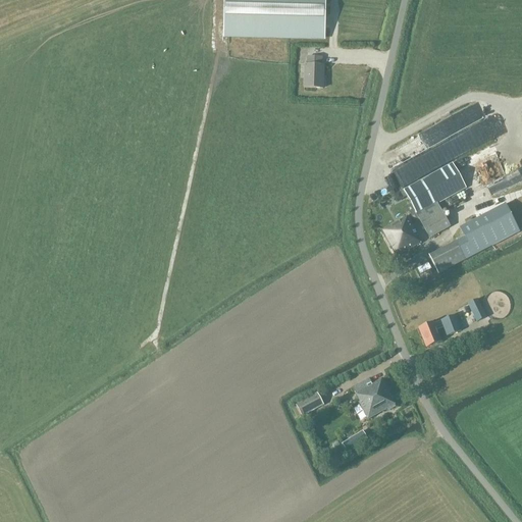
[(224,0),(223,36),(325,39),(325,0),(224,0)]
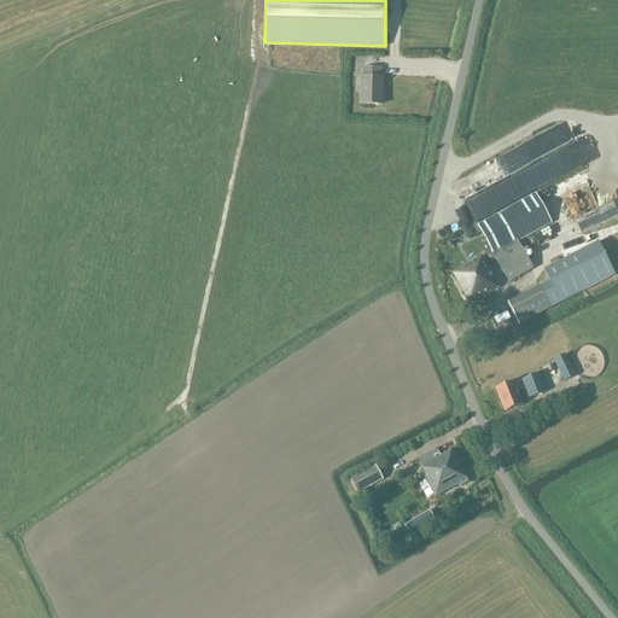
[(360,79),(360,86),(360,105),(380,106),(382,79),(380,79),(382,69),(362,68),(362,79),(360,79)]
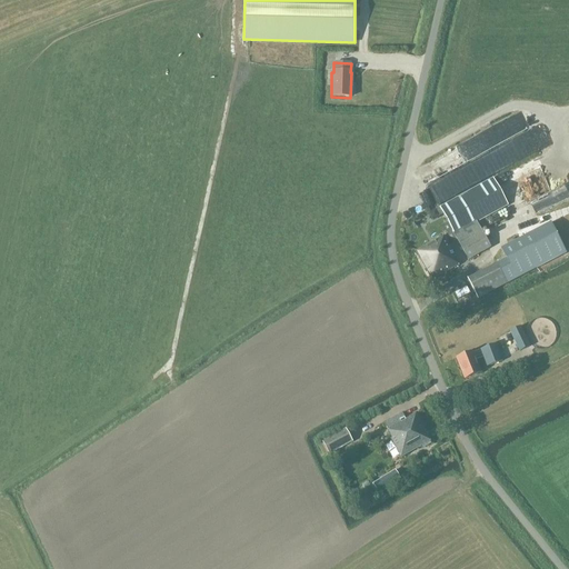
[(442,227),(447,235),(416,251),(431,280),(458,266),(455,258),(455,257),(448,245),(456,240),(462,252),(465,252),(468,259),(489,248),(485,241),(486,240),(477,222),(506,206),(491,180),(440,208),(447,222),(443,225),(445,226),(443,226),(442,227)]
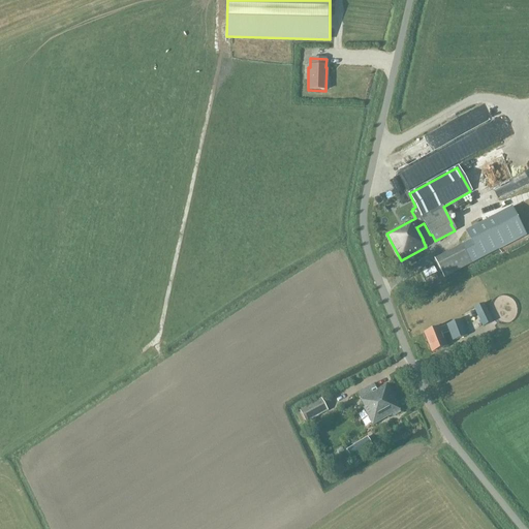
[(431,258),(441,279),(473,262),(525,238),(510,207),(463,230),(468,240),(431,258)]
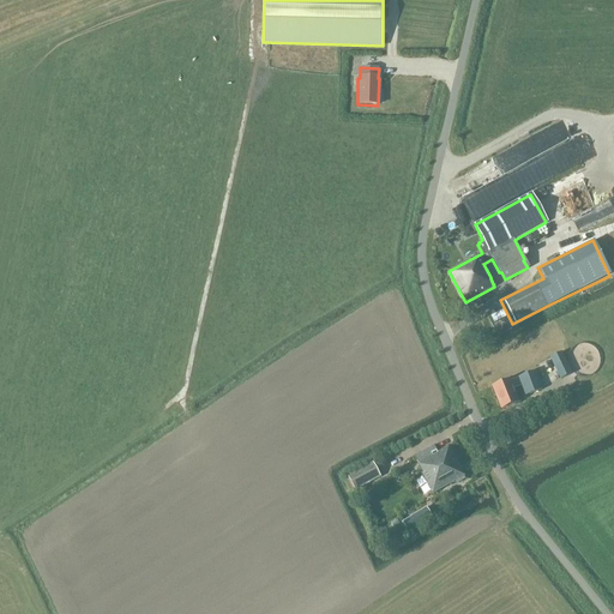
[(561,353),(551,359),(560,380),(572,374),(561,353)]
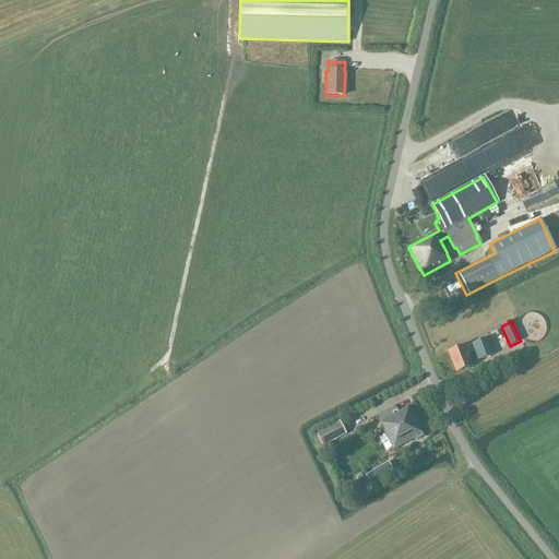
[(472,344),(474,351),(478,360),(494,354),(487,337),(472,344)]
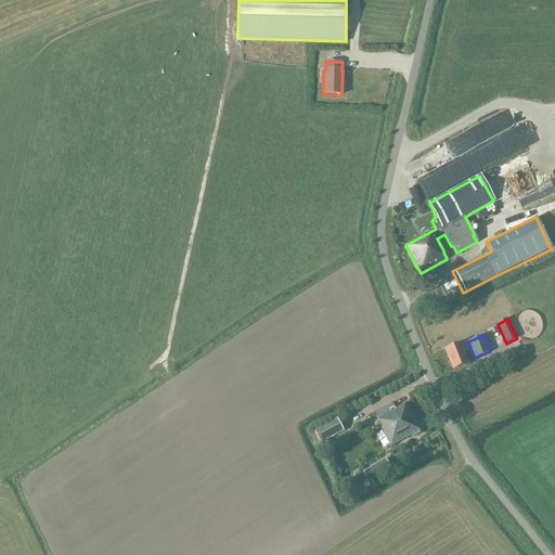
[(470,348),(468,341),(461,344),(446,350),(452,370),(468,363),(463,351),(470,348)]
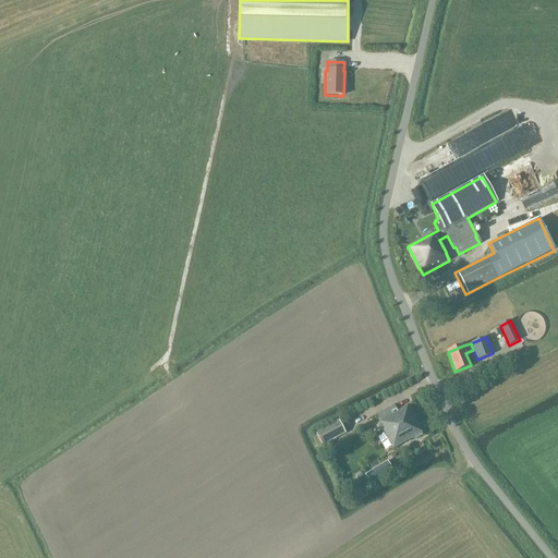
[(423,435),(408,407),(398,412),(395,405),(377,415),(385,431),(384,432),(392,449),(412,438),(413,440),(423,435)]
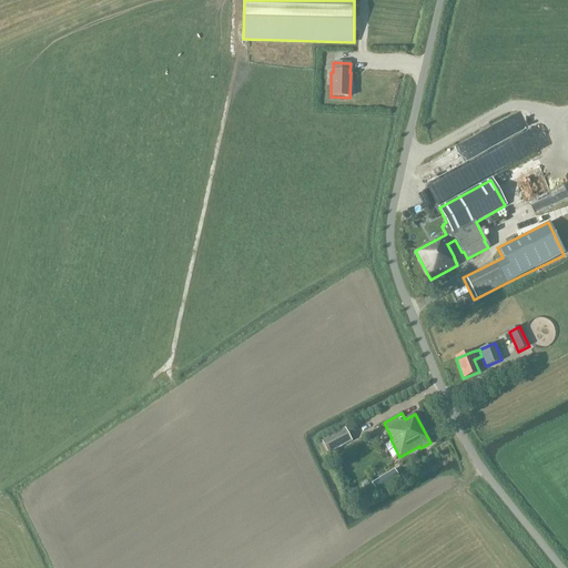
[(322,440),(328,454),(352,442),(345,428),(322,440)]
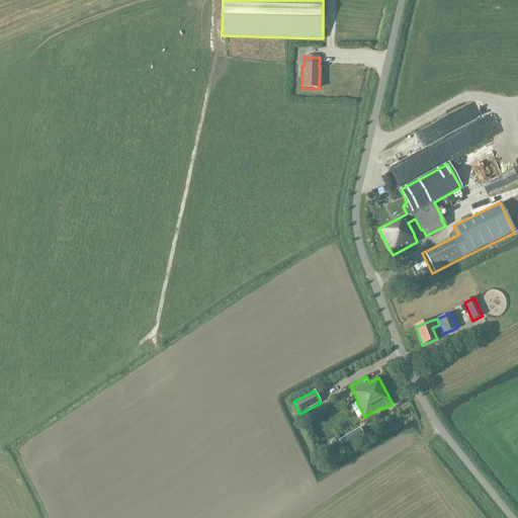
[(360,428),(340,440),(344,448),(358,439),(363,436),(364,435),(360,428)]
